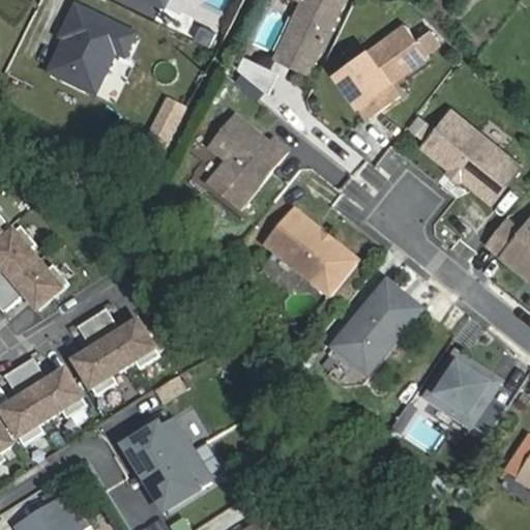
[(302,0),(303,0),(283,61),(292,65),(308,74),(342,0),(302,0)]
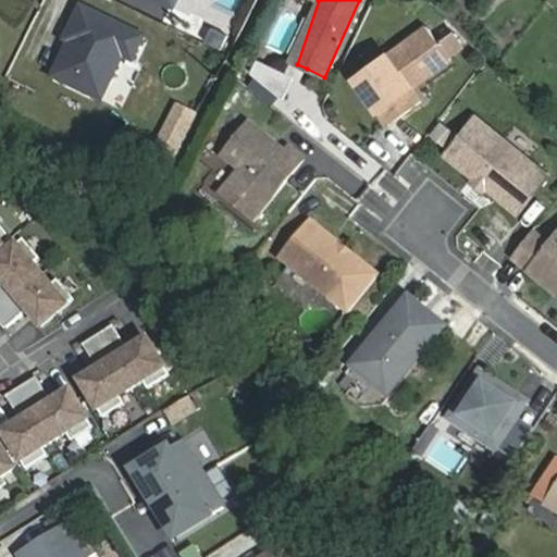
[(145,39),(84,8),(67,40),(77,46),(75,50),(67,51),(56,76),(93,95),(100,81),(110,86),(124,57),(134,61),(145,39)]
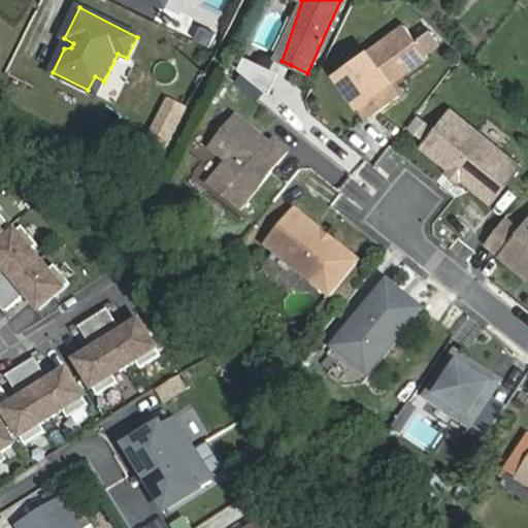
[(427,55),(404,23),(339,70),(338,77),(368,118),(399,94),(390,81),(387,77),(395,71),(398,76),(427,55)]
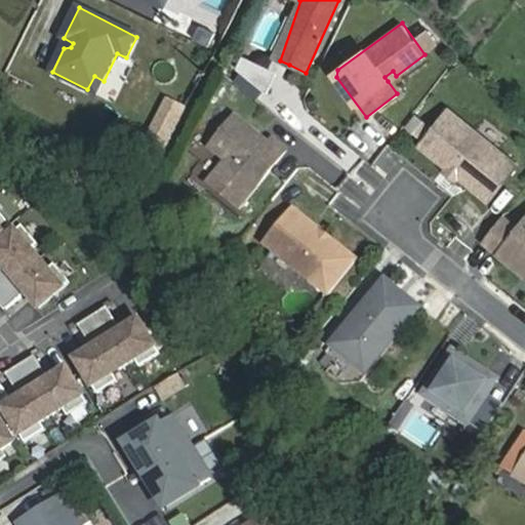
[(200,40),(215,47),(221,34),(206,27),(200,40)]
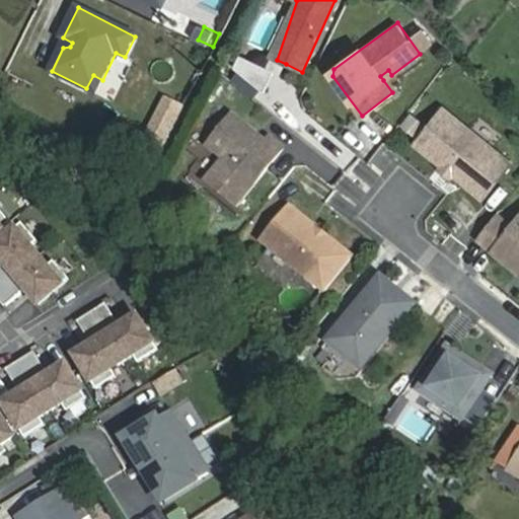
[(266,68),(239,56),(233,68),(264,92),(273,72),(266,68)]
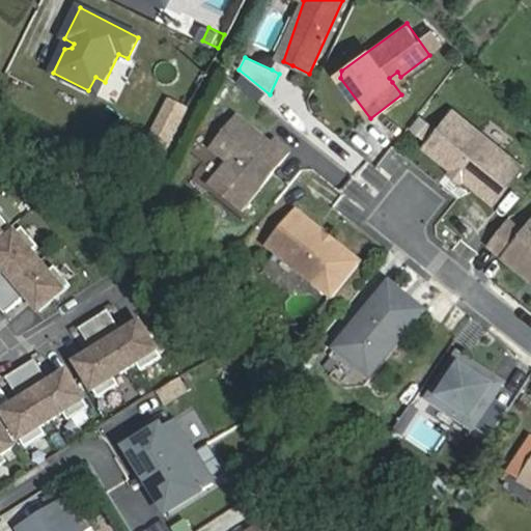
[(286,77),(292,65),(283,61),(277,58),(272,70),(279,74),(286,77)]
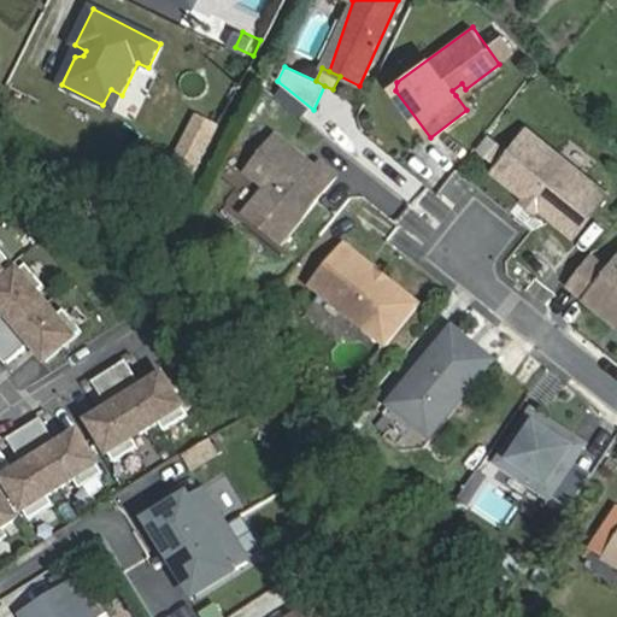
[(462,83),(452,90),(456,95),(465,89),(462,83)]
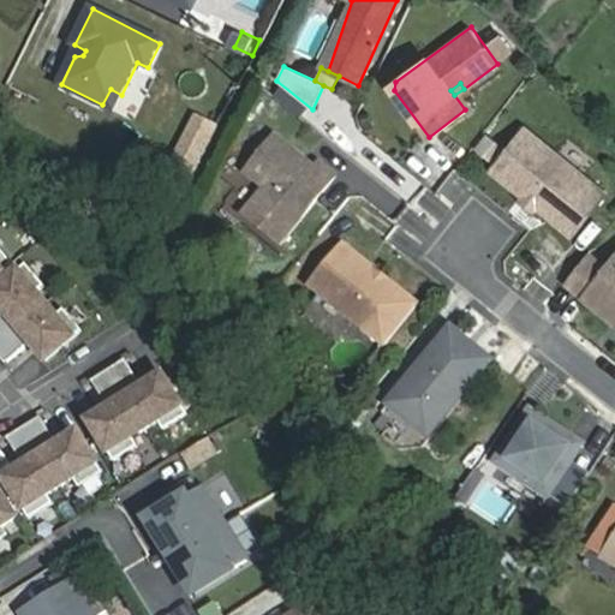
[(219,124),(195,112),(167,166),(191,178),(219,124)]
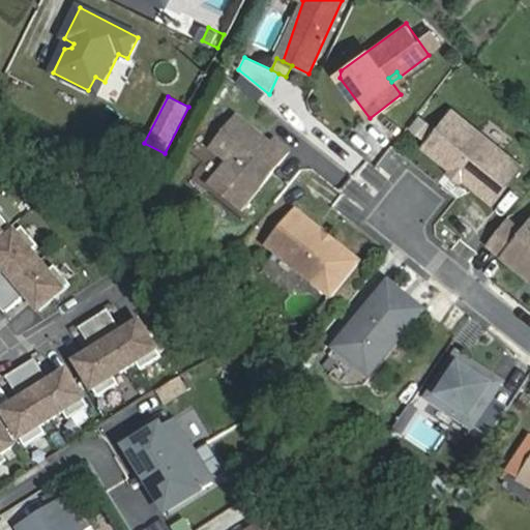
[(454,112),(427,147),(454,170),(459,170),(464,173),(465,178),(495,202),(523,167),(454,112)]
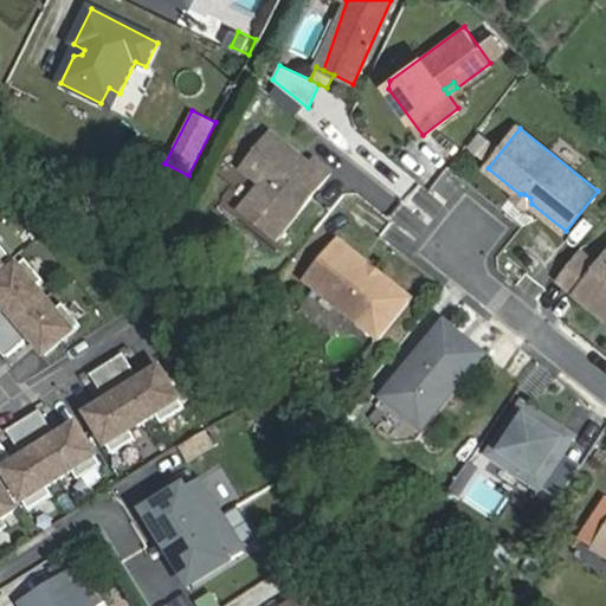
[(481,131),(471,150),(489,159),(498,141),(481,131)]
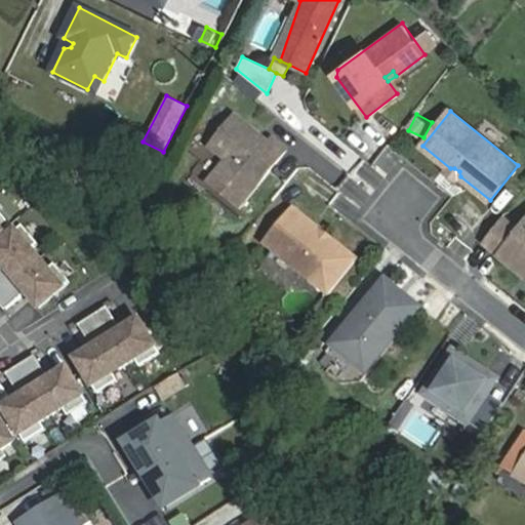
[(208,184),(240,209),(287,151),(274,139),(270,145),(236,117),(210,148),(227,161),(208,184)]
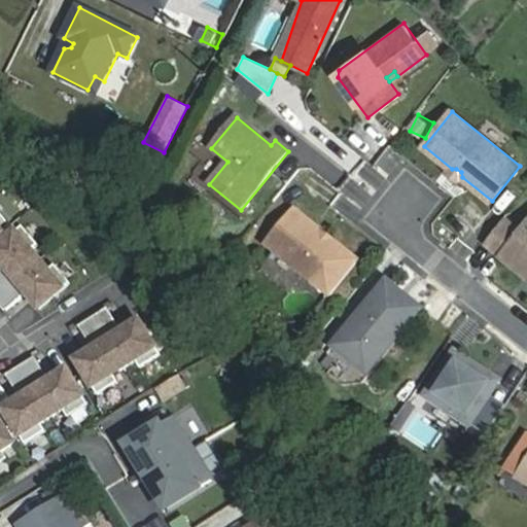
[(452,169),(449,173),(459,181),(462,177),(461,172),(456,169),(452,169)]
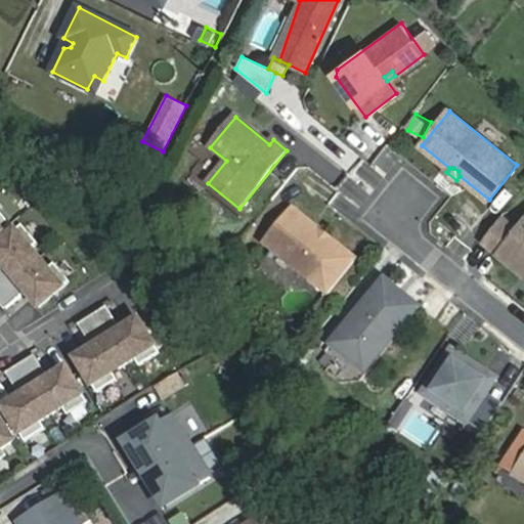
[(357,259),(294,208),(266,243),(330,294),(357,259)]
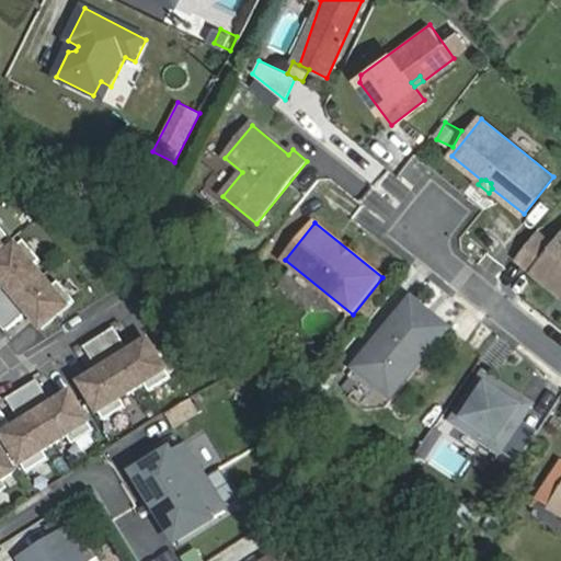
[(0,249),(11,240),(0,227),(0,249)]
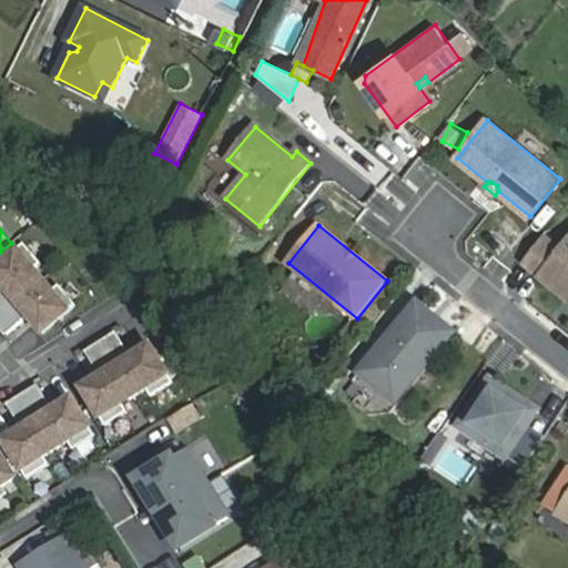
[(567,245),(565,251),(547,236),(526,262),(567,295),(567,245)]
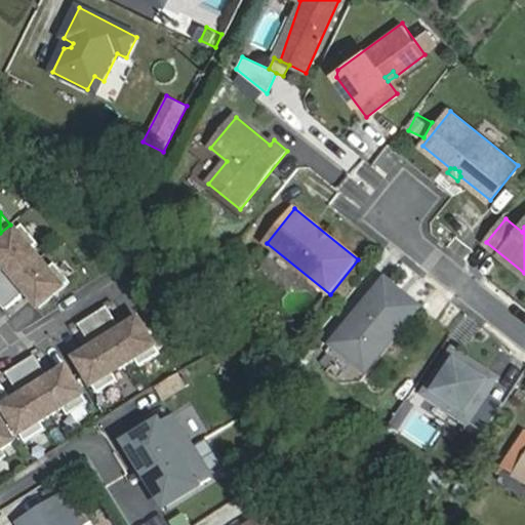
[(37,243),(22,225),(0,242),(0,261),(4,267),(0,270),(0,291),(39,258),(31,248),(37,243)]
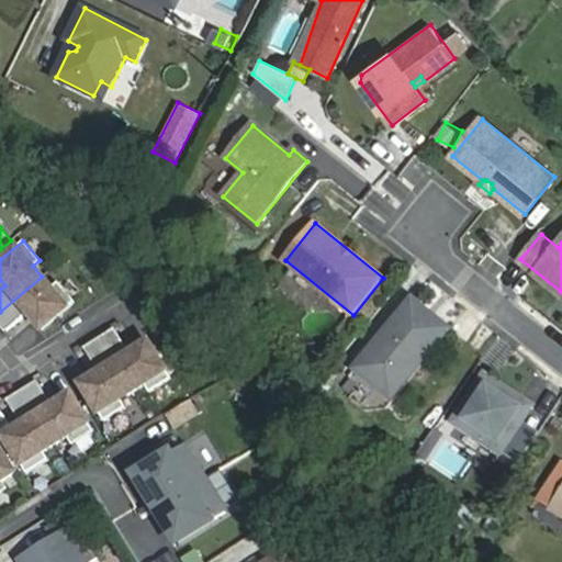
[(42,329),(75,301),(58,281),(51,288),(42,277),(0,312),(0,325),(4,332),(27,313),(42,329)]
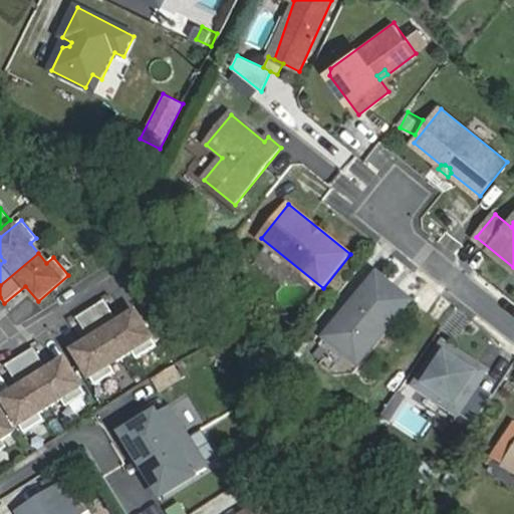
[(376,268),(320,337),(358,368),(415,299),(376,268)]
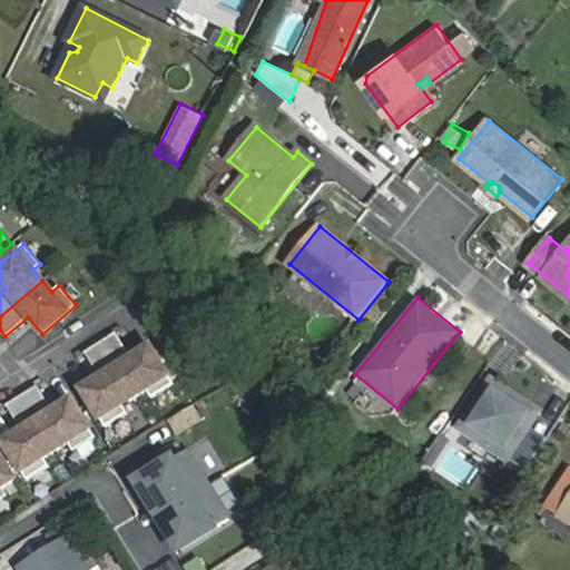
[(151,397),(174,383),(150,346),(131,357),(116,333),(100,342),(135,396),(147,390),(151,397)]
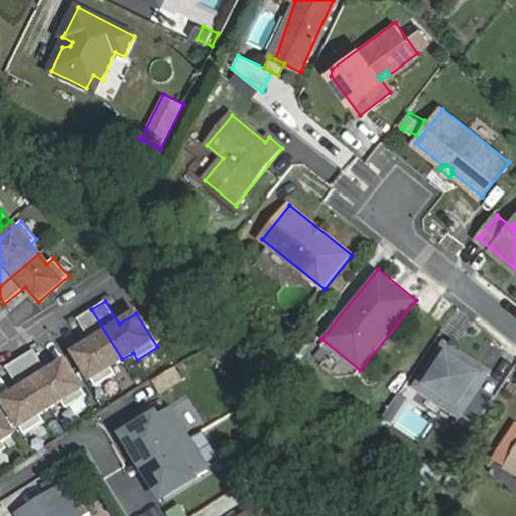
[(74,353),(95,386),(115,373),(111,366),(122,359),(91,309),(77,318),(91,342),(74,353)]
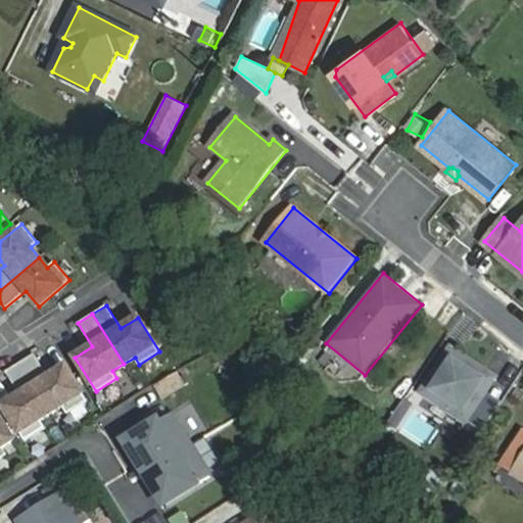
[(495,377),(453,348),(423,391),(467,421),(495,377)]
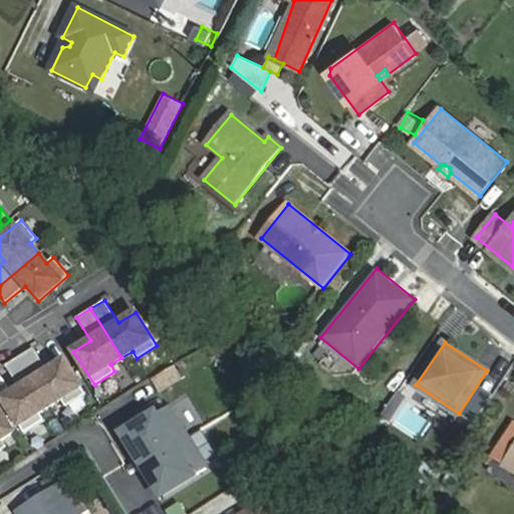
[(65,406),(85,394),(64,360),(47,370),(32,347),(18,356),(49,406),(60,399),(65,406)]
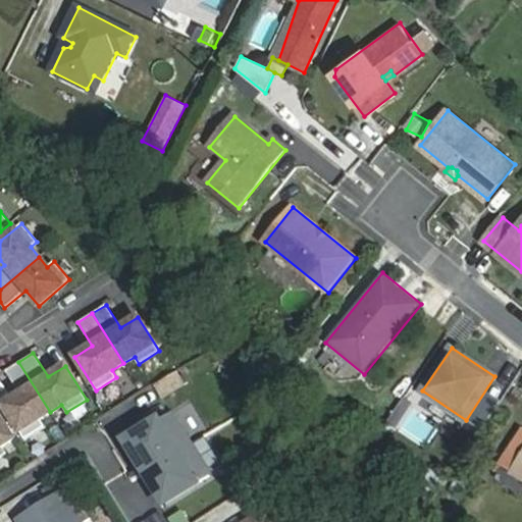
[(2,405),(23,439),(44,426),(39,419),(50,412),(18,362),(4,371),(19,395),(2,405)]
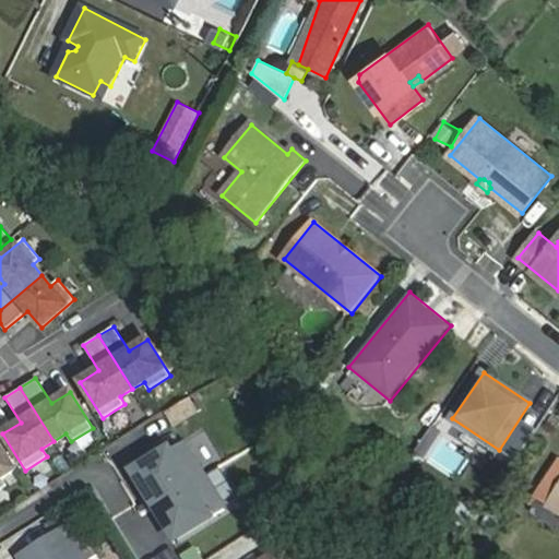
[(137,474),(179,539),(226,509),(183,443),(137,474)]
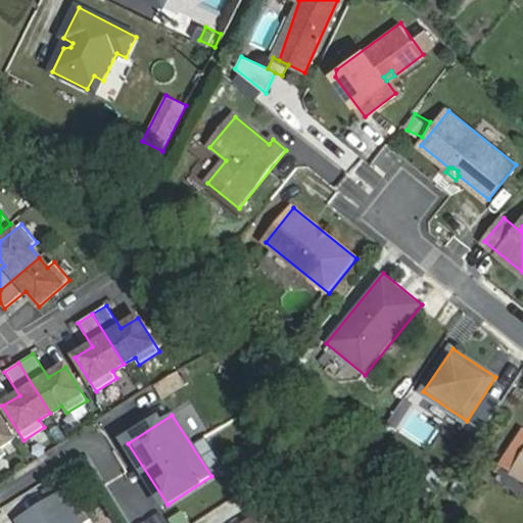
[(14,439),(0,416),(0,458),(7,454),(3,446),(14,439)]
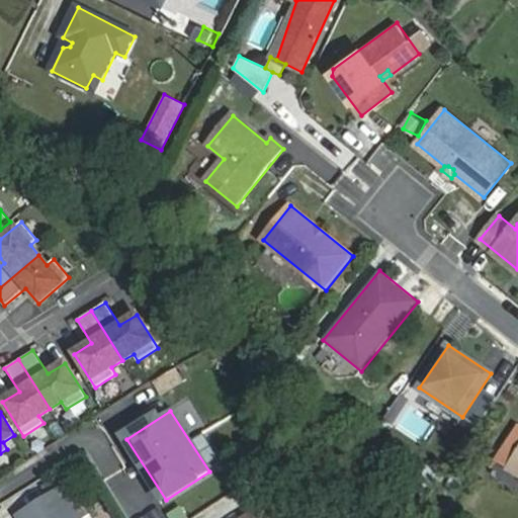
[(80,517),(63,491),(20,517),(19,517),(80,517)]
